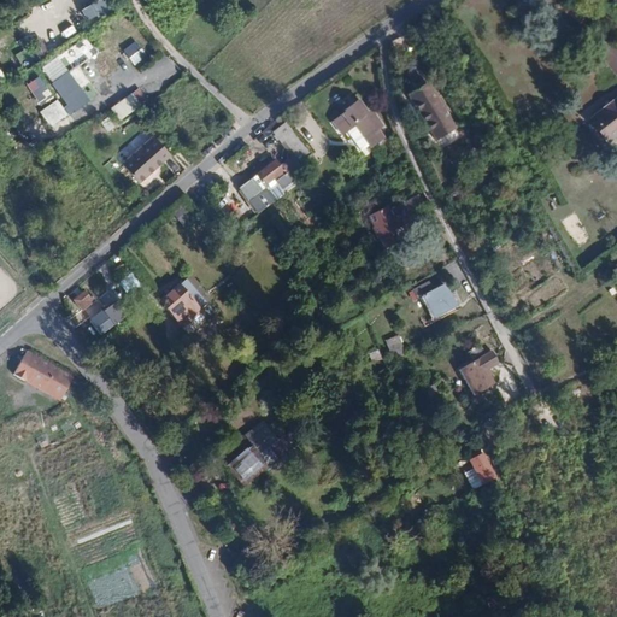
[(75,90),(71,94),(62,81),(66,78),(63,74),(48,83),(58,100),(41,112),(51,127),(68,115),(70,118),(87,105),(75,90)]
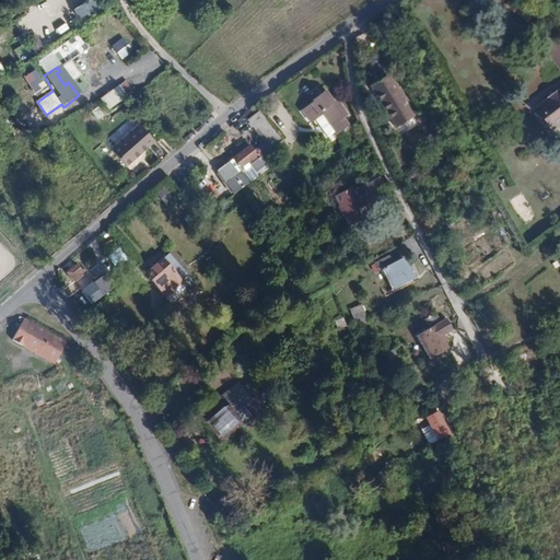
[(406,120),(383,78),(365,86),(388,130),(406,120)]
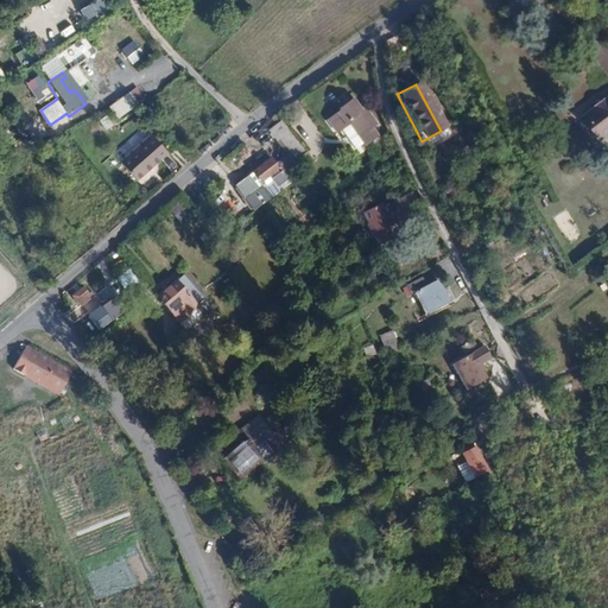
[(116,118),(145,99),(137,87),(108,106),(116,118)]
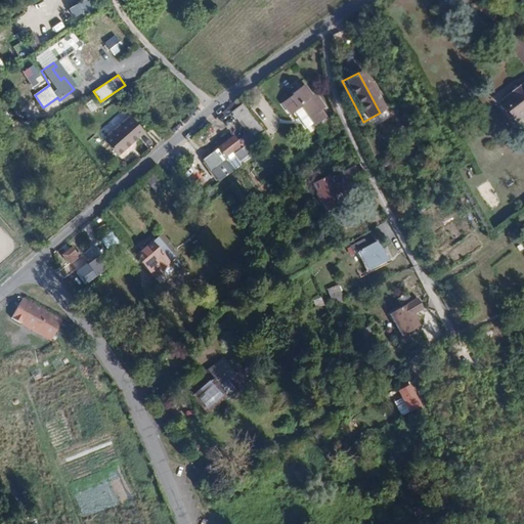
[(523,79),(498,98),(516,121),(523,114),(523,79)]
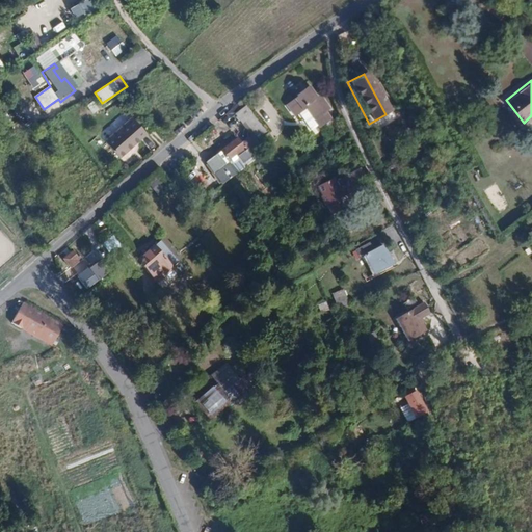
[(300,113),(306,110),(304,108),(316,100),(308,88),(296,97),(286,105),(294,117),(300,113)]
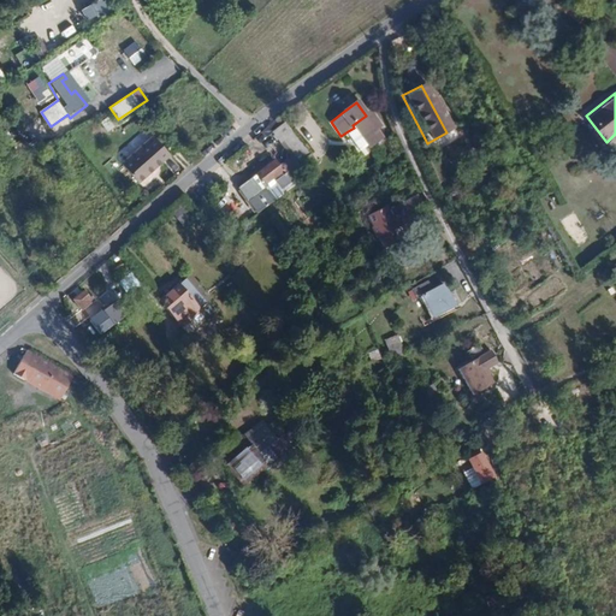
[(117,124),(104,112),(94,117),(98,123),(105,131),(117,124)]
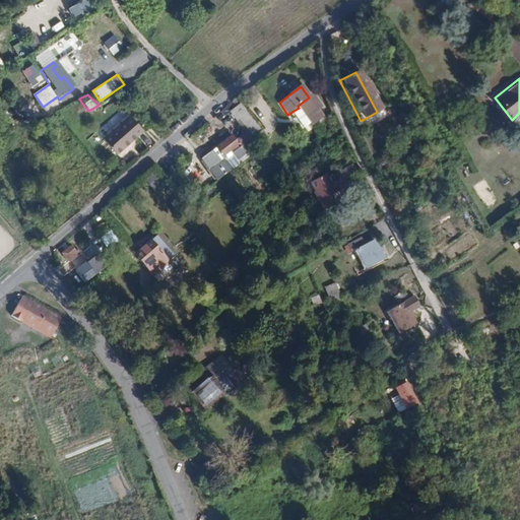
[(298,106),(299,108),(310,123),(312,126),(323,118),(319,111),(322,108),(313,94),(309,98),(298,106)]
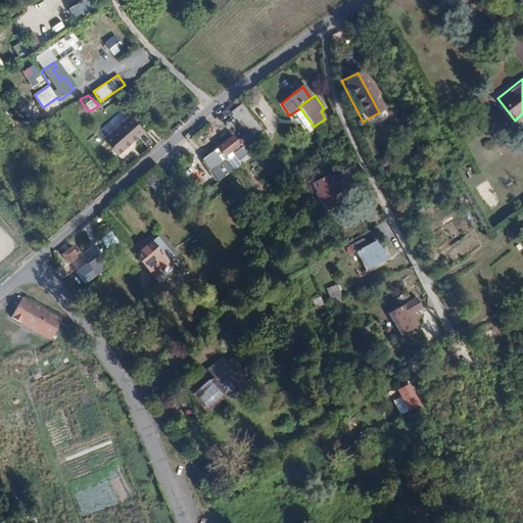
[(262,131),(241,104),(231,111),(236,119),(239,116),(254,137),(262,131)]
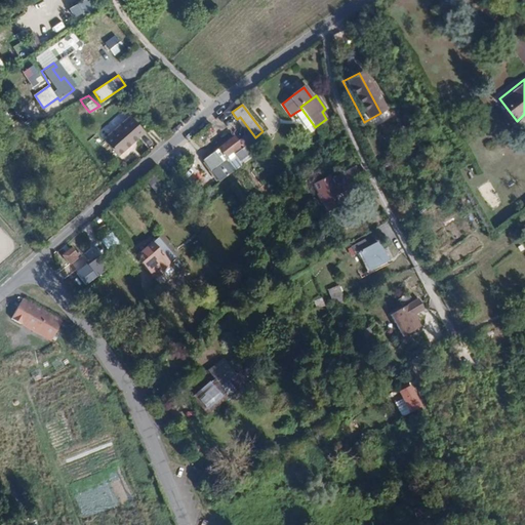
[(313,124),(301,109),(296,112),(308,128),(313,124)]
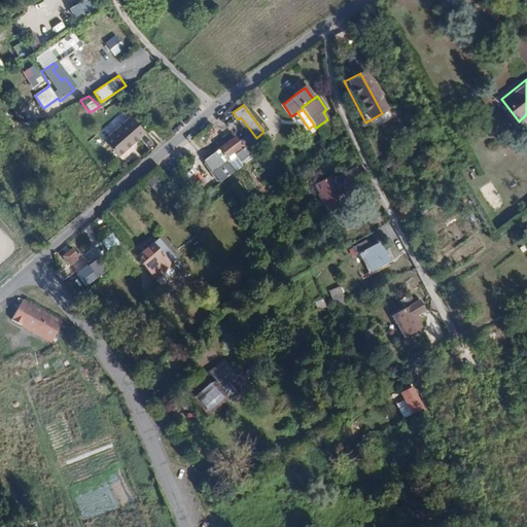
[(128,143),(129,145),(144,132),(130,116),(102,140),(106,145),(110,143),(119,153),(126,148),(124,147),(119,151),(113,145),(114,144),(110,140),(121,129),(127,134),(128,133),(133,138),(128,143)]
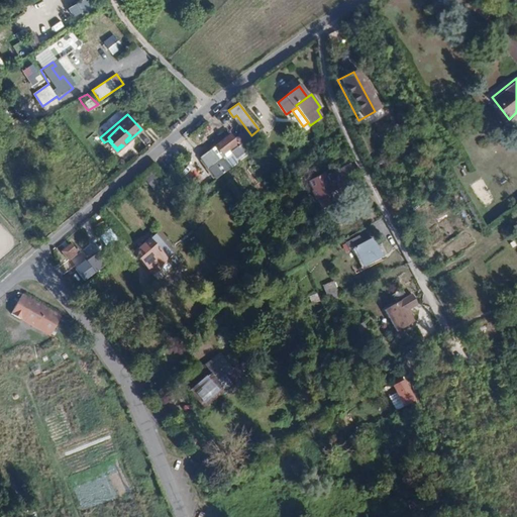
[(248,137),(251,135),(236,115),(233,117),(244,132),(248,137)]
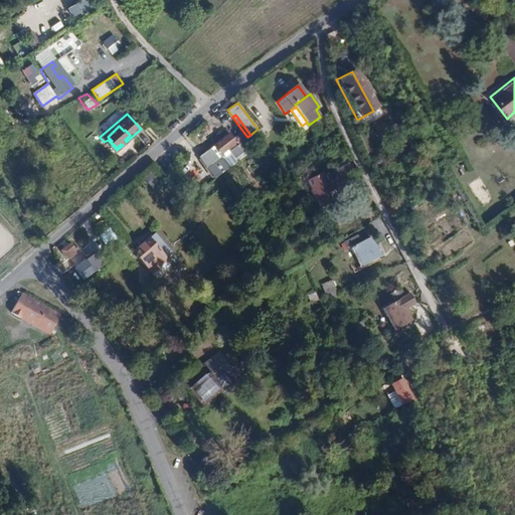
[(123,145),(126,142),(125,140),(130,135),(125,130),(124,131),(119,126),(108,137),(112,141),(111,142),(117,148),(121,144),(123,145)]
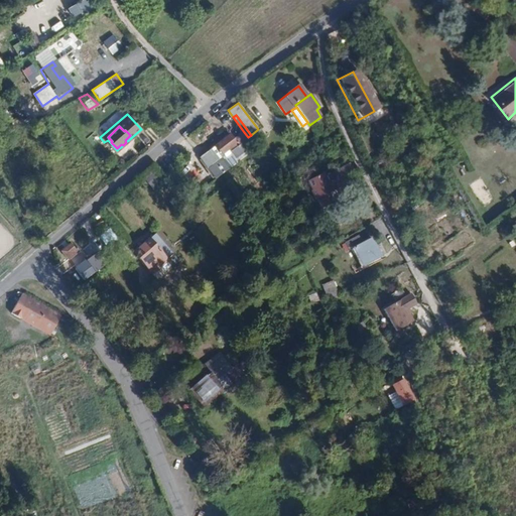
[(263,136),(258,129),(251,135),(248,137),(246,139),(250,145),(263,136)]
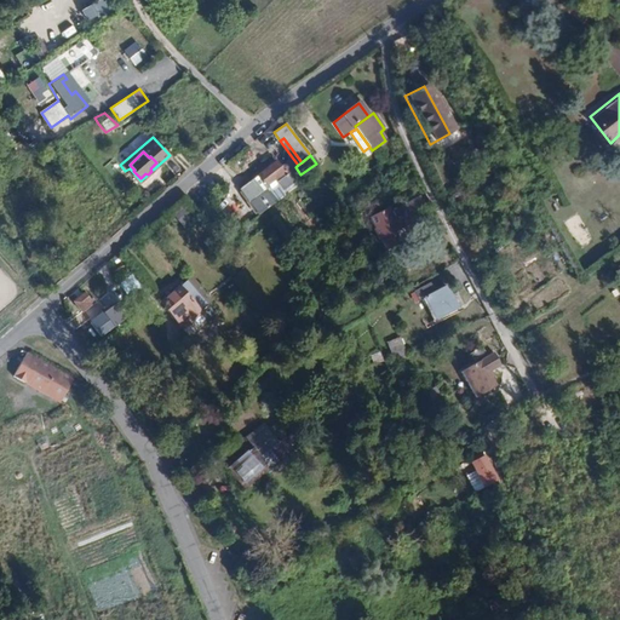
[(97,165),(107,177),(116,170),(105,158),(97,165)]
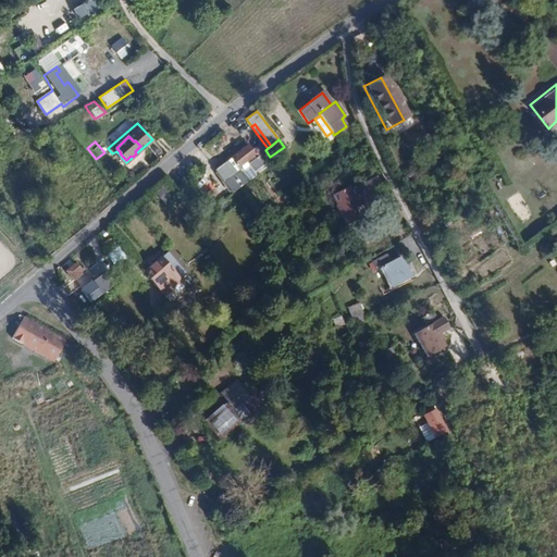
[(254,156),(255,158),(265,150),(268,148),(263,143),(250,151),(247,146),(214,171),(232,193),(255,176),(245,162),(254,156)]
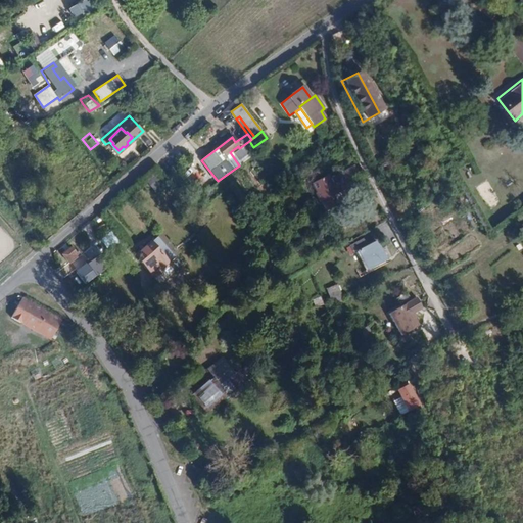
[(253,148),(253,147),(249,141),(239,148),(232,153),(239,163),(255,151),(253,148)]
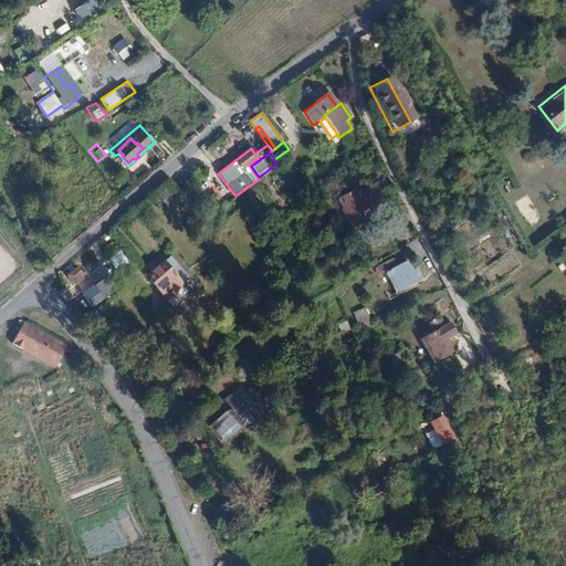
[(125,167),(128,165),(118,154),(114,156),(125,167)]
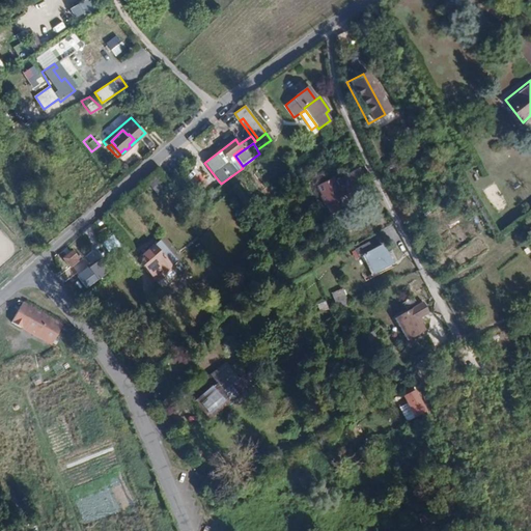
[(317,202),(358,178),(354,171),(330,185),(328,182),(312,191),(317,199),(315,200),(317,202)]
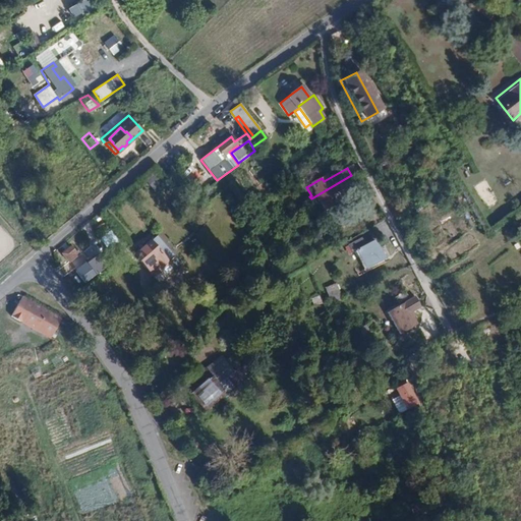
[(152,175),(145,181),(153,191),(161,184),(152,175)]
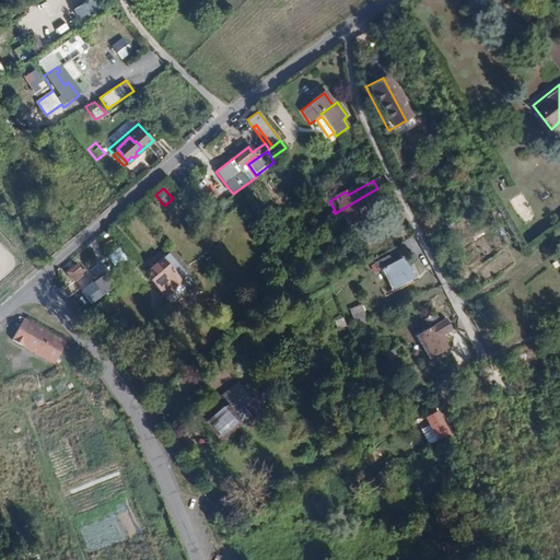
[(377,189),(377,188),(335,213),(337,219),(350,212),(356,222),(345,229),(346,230),(358,223),(352,213),(364,206),(361,199),(377,189)]
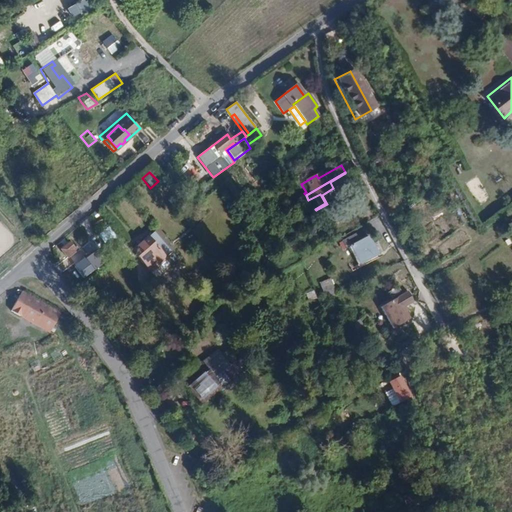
[(320,194),(308,200),(309,201),(310,200),(315,209),(325,203),(320,194)]
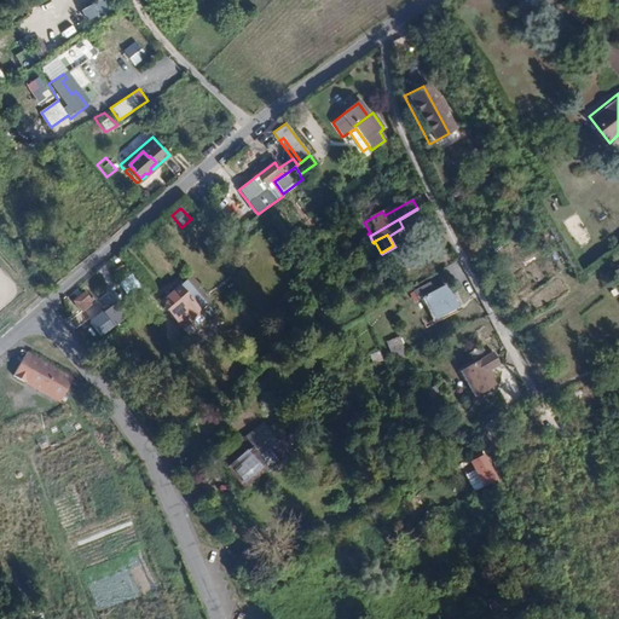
[(412,267),(408,260),(400,264),(405,272),(412,267)]
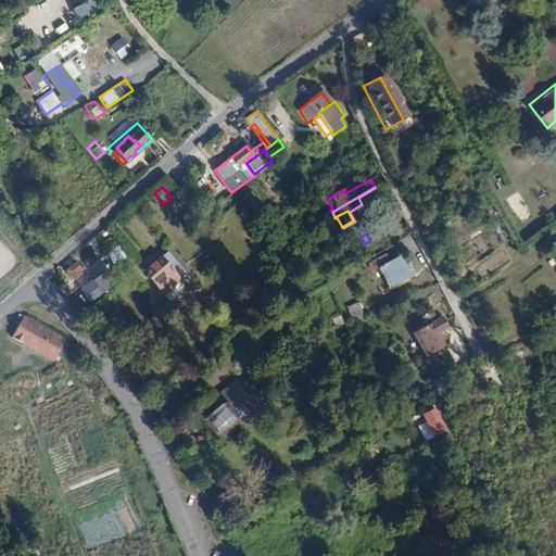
[(121,255),(112,245),(106,250),(115,261),(121,255)]
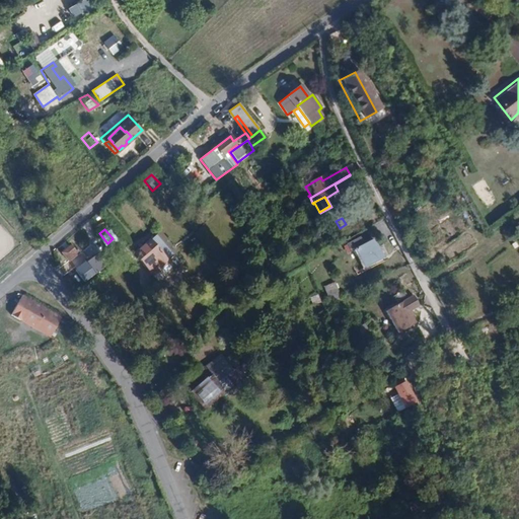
[(155,247),(164,238),(159,232),(149,240),(155,247)]
